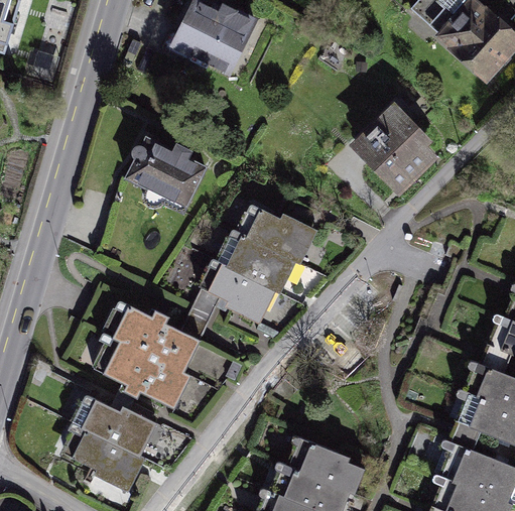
[(0,0),(0,44),(10,48),(15,30),(5,27),(12,1),(23,4),(24,0),(0,0)]
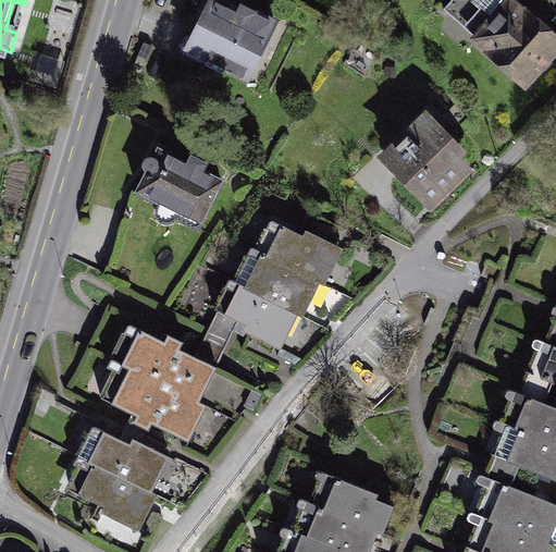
[(206,0),(187,34),(252,71),(284,16),(256,0),(206,0)]
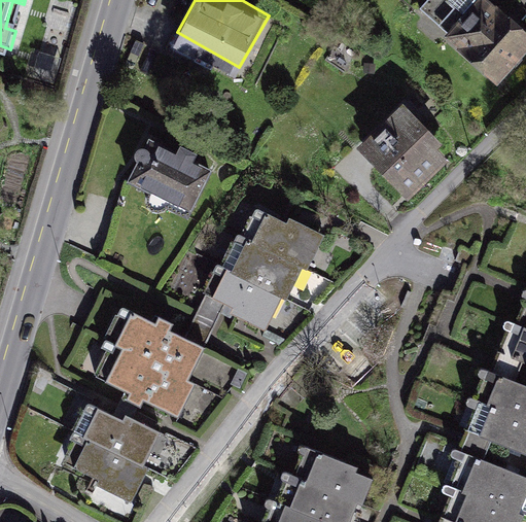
[(525,39),(480,0),(476,0),(443,37),(498,85),(525,53),(525,39)]
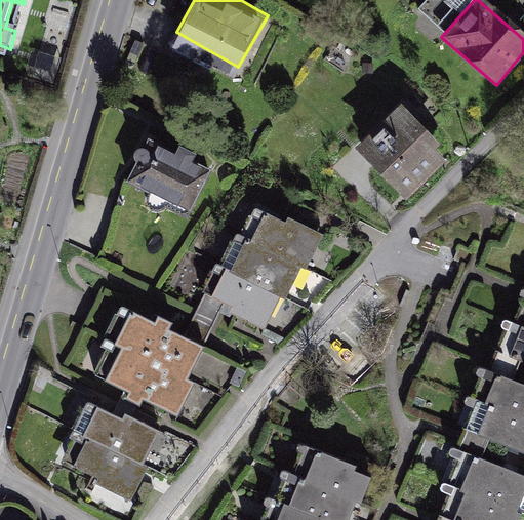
[(408,105),(357,147),(403,202),(453,161),(408,105)]
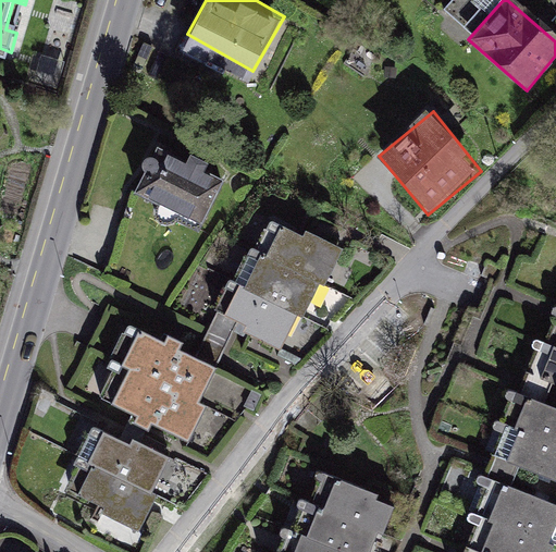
[(177,195),(178,192),(207,204),(225,161),(167,135),(147,179),(160,184),(158,192),(161,198),(164,200),(168,201),(175,198),(177,195)]
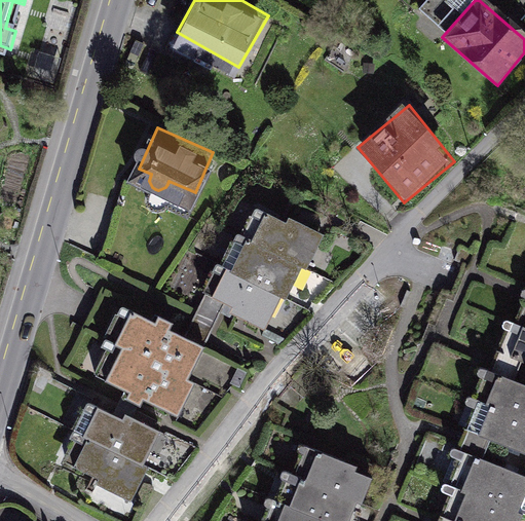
[(247,243),(238,239),(212,300),(266,324),(282,290),(291,294),(304,262),(311,265),(325,235),(262,208),(247,243)]
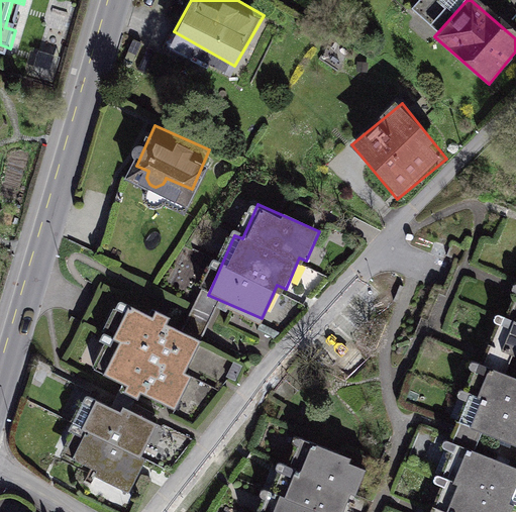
[(199,344),(125,306),(107,340),(115,343),(100,373),(175,411),(193,375),(185,371),(199,344)]
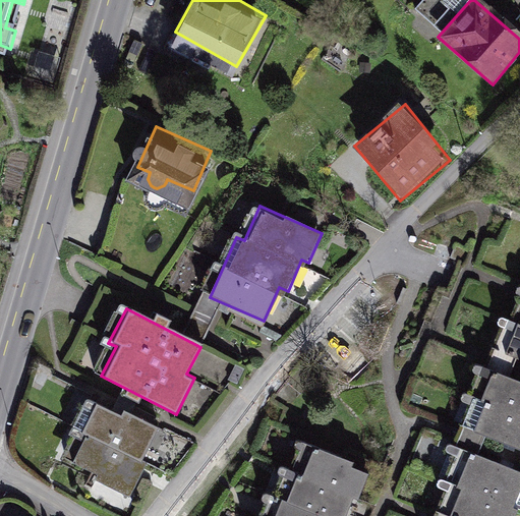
[(206,332),(209,312),(191,309),(187,329),(206,332)]
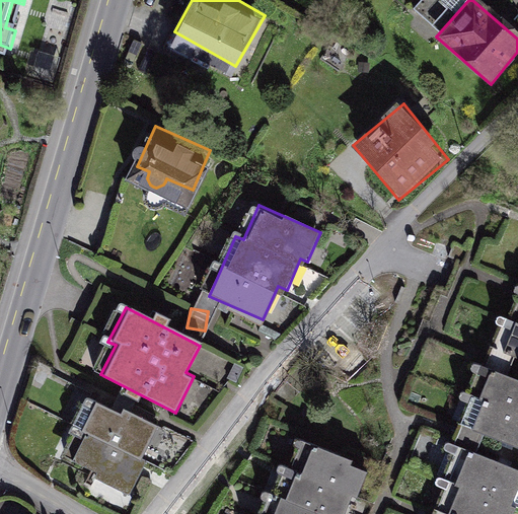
[(517,321),(513,320),(504,349),(517,354),(517,321)]
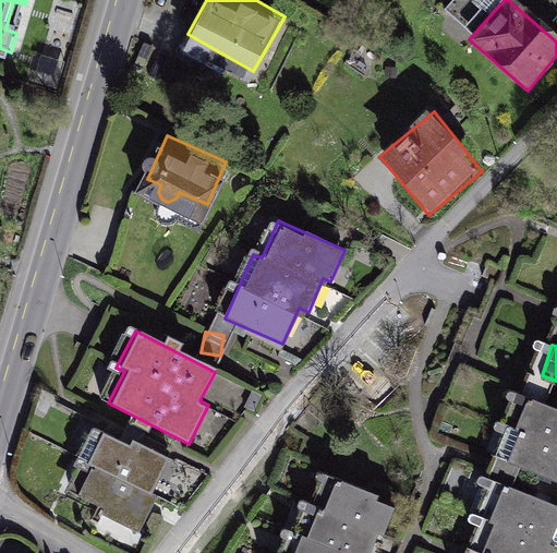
[(556,411),(525,398),(512,430),(521,433),(510,459),(556,478),(556,411)]
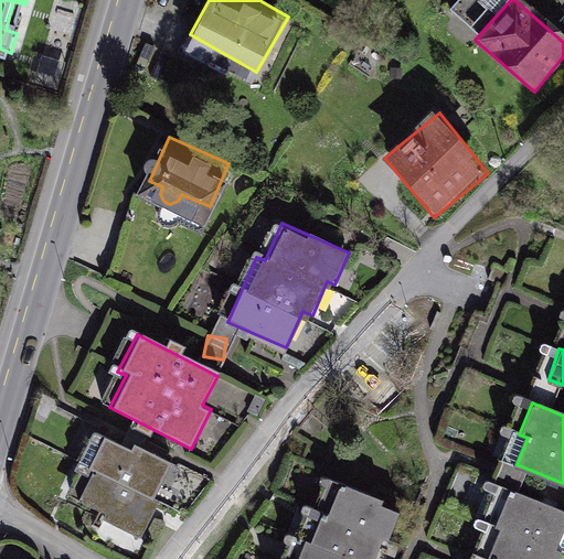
[(91,471),(155,502),(174,462),(137,443),(132,451),(96,433),(81,466),(91,471)]
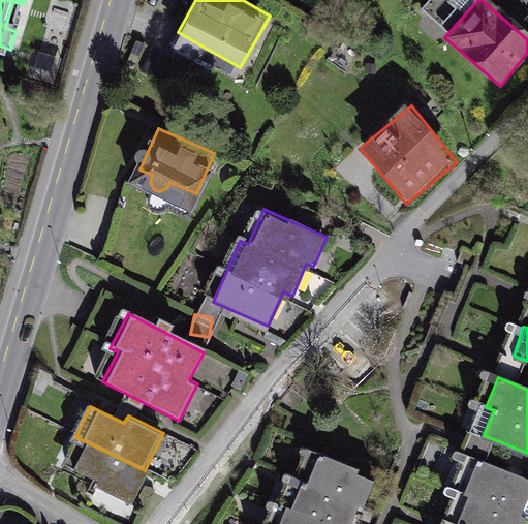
[(145,470),(85,441),(71,470),(135,501),(150,472),(145,470)]
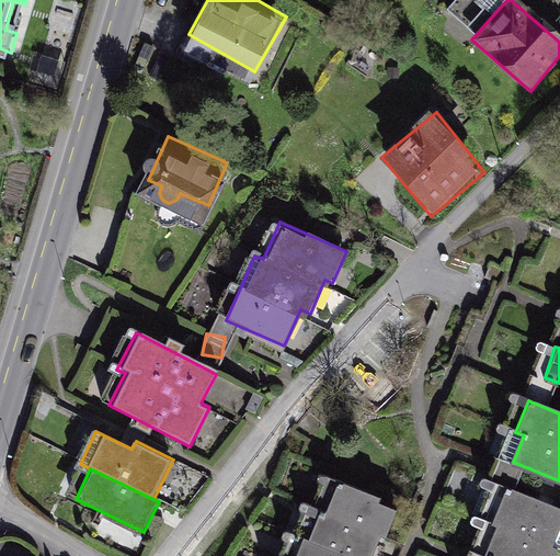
[(404,509),(336,484),(326,513),(318,510),(308,535),(303,533),(294,555),(377,555),(386,536),(393,540),(404,509)]
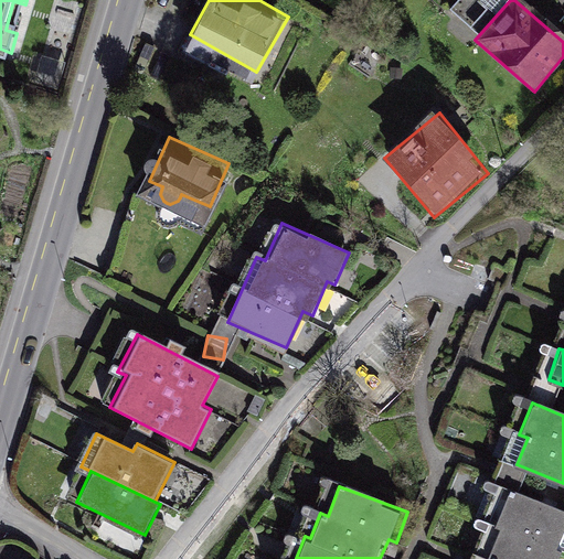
[(563,509),(510,488),(495,527),(506,531),(495,558),(563,558),(563,551),(560,550),(563,539),(563,509)]
